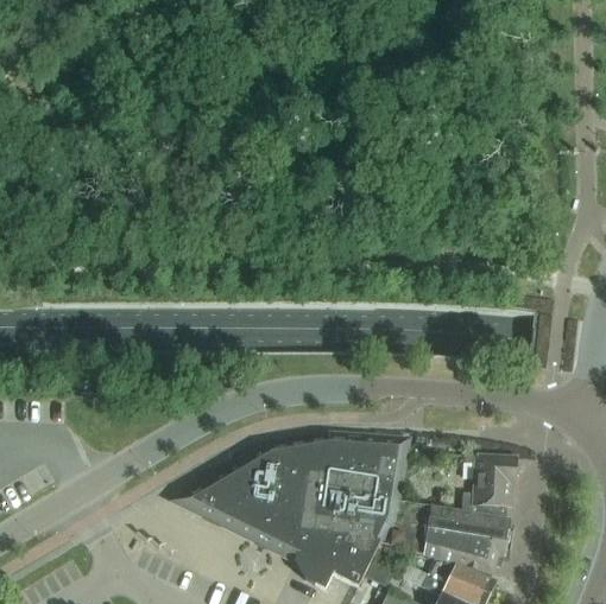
[(93,380),(82,380),(82,392),(93,393),(93,380)]
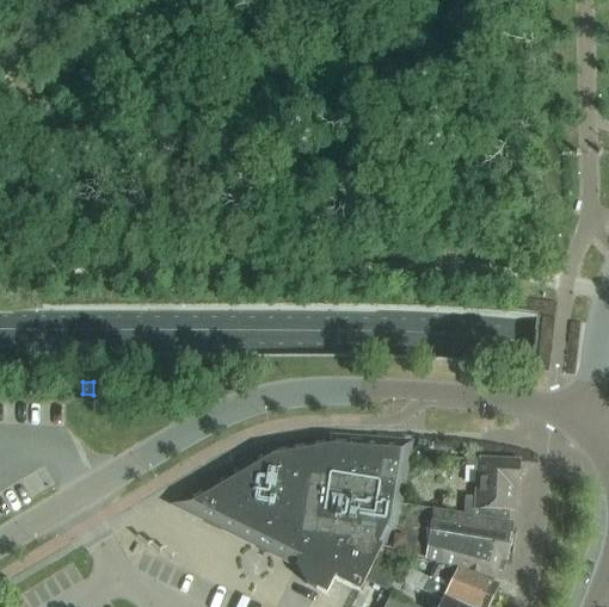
[(361,590),(383,546),(438,561),(496,576),(500,557),(506,558),(512,521),(510,521),(510,520),(465,513),(465,514),(406,505),(407,499),(404,495),(399,494),(406,445),(331,440),(271,450),(210,487),(207,489),(203,494),(202,500),(202,505),(204,509),(208,514),(211,518),(294,557),(299,559),(296,564),(307,583),(317,587),(317,588),(327,593),(334,577),(361,590)]
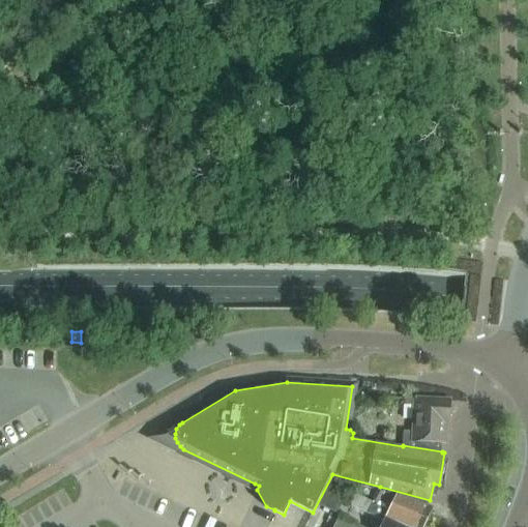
[(404,429),(403,445),(442,451),(442,441),(446,442),(447,417),(449,417),(450,399),(407,397),(406,403),(414,403),(413,430),(404,429)]
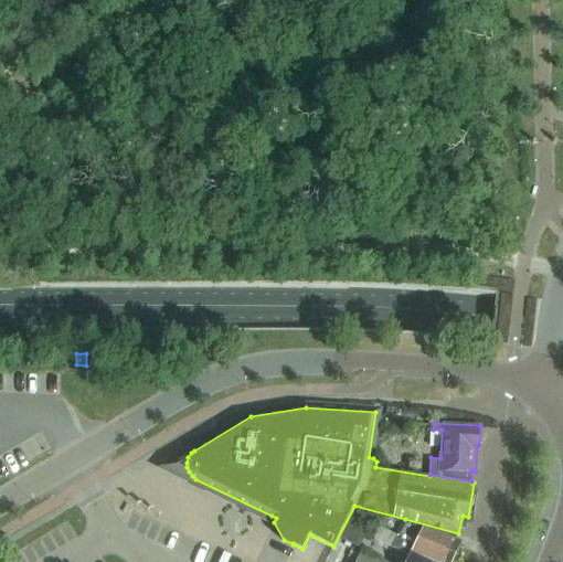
[(380,526),(374,537),(411,553),(412,550),(441,561),(449,561),(460,540),(424,525),(405,519),(400,531),(412,537),(412,541),(380,526)]
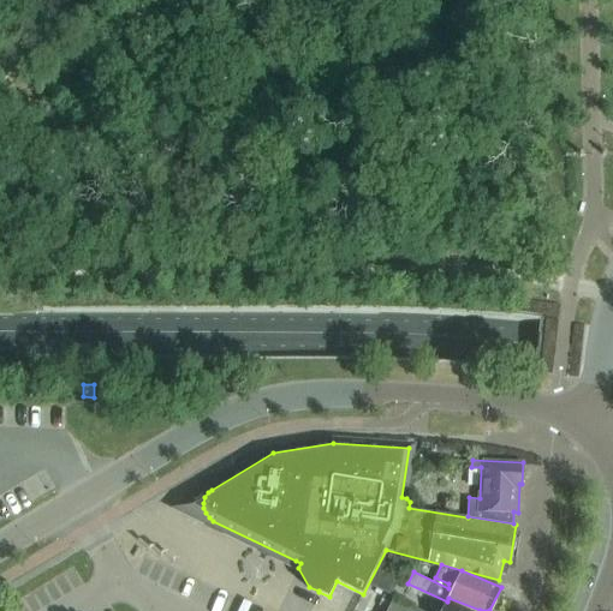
[(428,610),(394,594),(386,610),(428,610)]
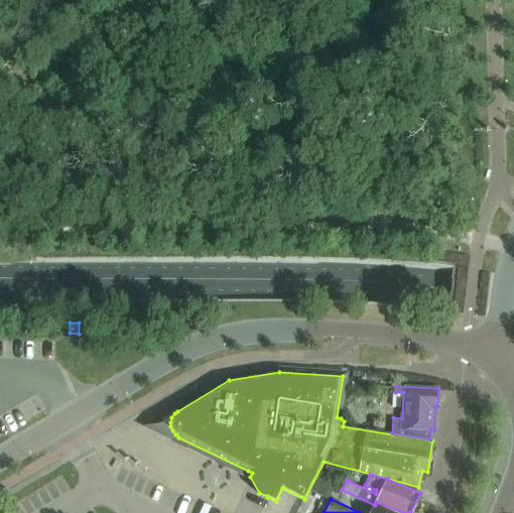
[(370,512),(396,512),(376,502),(375,505),(370,512)]
